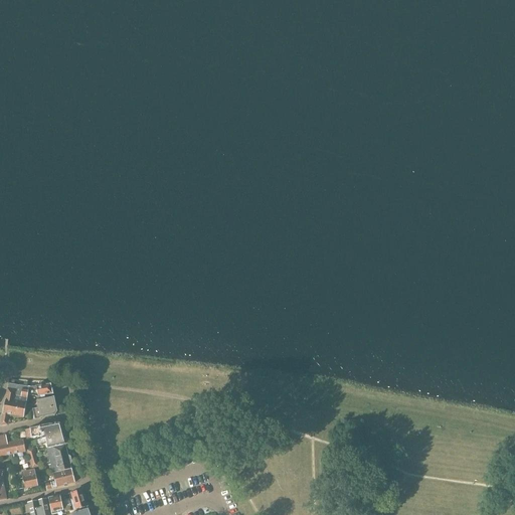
[(52,394),(50,384),(30,387),(8,383),(7,389),(16,390),(15,395),(27,397),(27,394),(38,396),(39,396),(39,397),(40,398),(43,397),(44,396),(44,395),(52,394)]
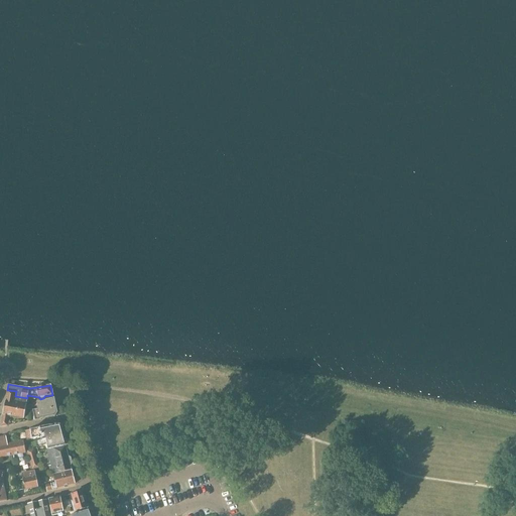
[(5,400),(2,414),(0,426),(6,425),(8,415),(23,418),(24,414),(27,398),(15,396),(16,391),(7,390),(5,400)]
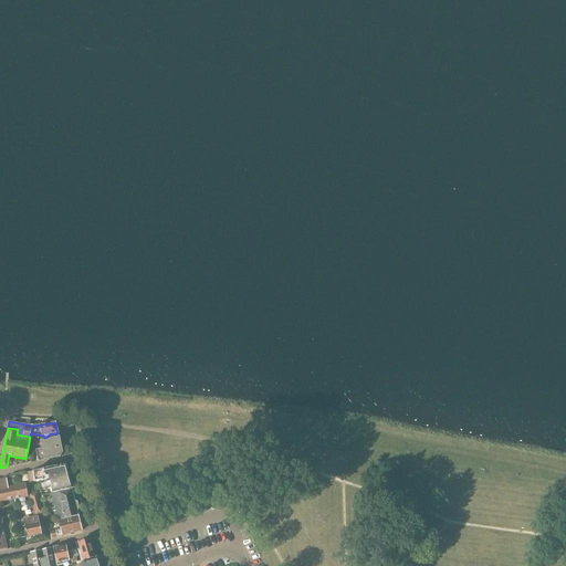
[(35,450),(37,454),(38,461),(60,457),(62,453),(59,437),(40,441),(42,449),(35,450)]
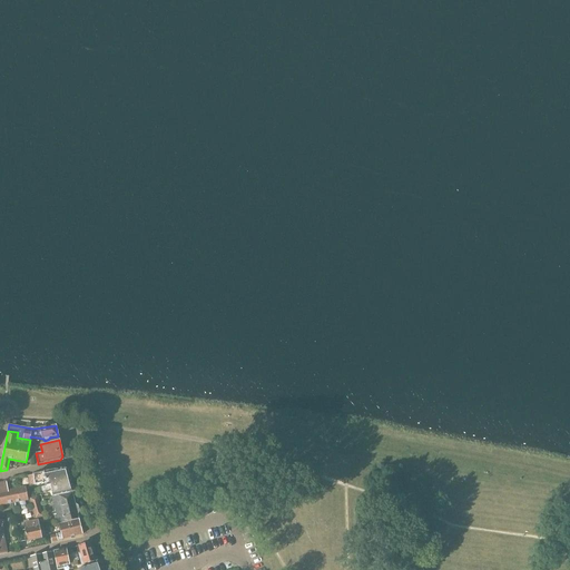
[(47,483),(47,485),(71,481),(68,471),(65,469),(28,475),(30,485),(47,483)]
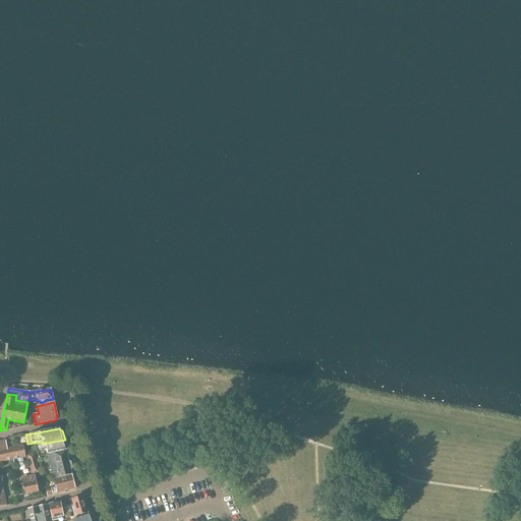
[(67,448),(65,440),(43,444),(36,446),(37,451),(46,449),(48,448),(49,454),(66,450),(67,448)]
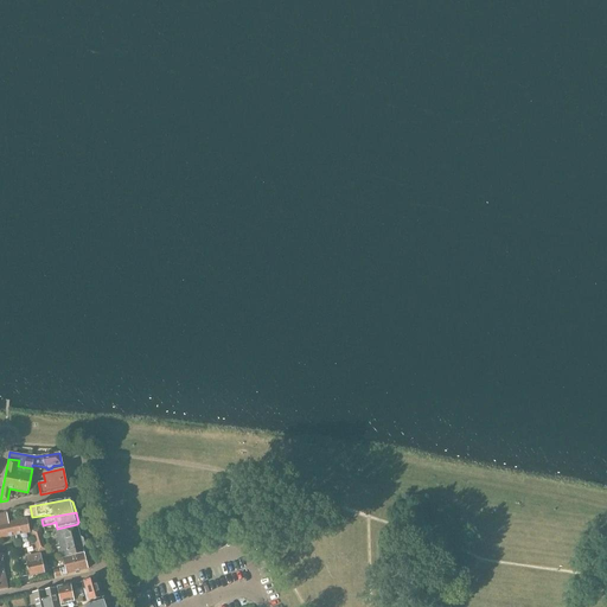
[(7,513),(0,513),(0,537),(30,532),(27,519),(8,523),(7,513)]
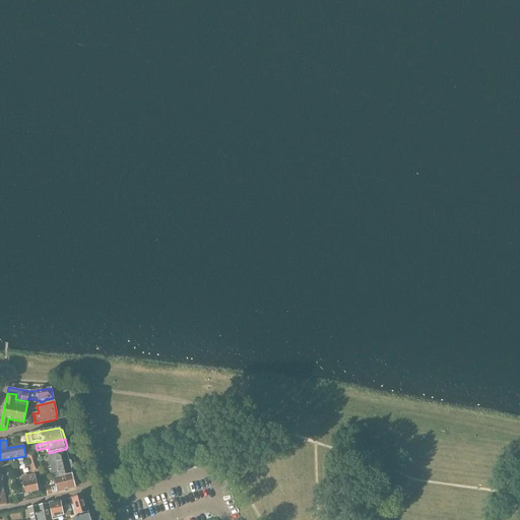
[(48,453),(54,477),(72,473),(71,468),(73,466),(71,461),(68,460),(66,449),(49,453),(48,453)]
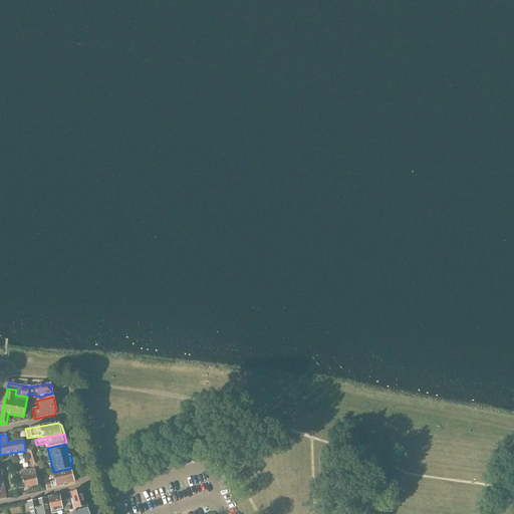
[(38,466),(33,448),(26,450),(32,468),(38,466)]
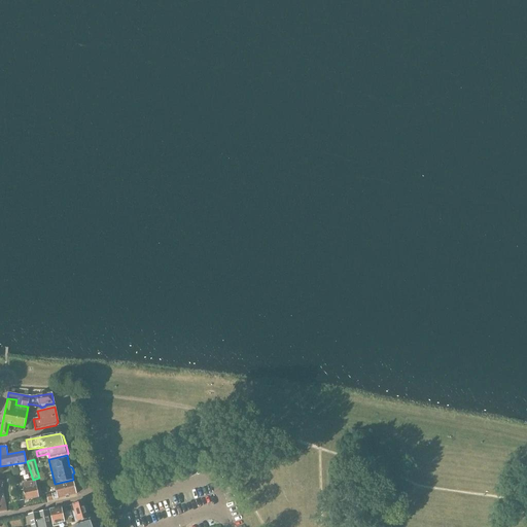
[(46,495),(48,501),(54,499),(58,498),(76,494),(73,480),(55,484),(57,493),(51,494),(46,495)]
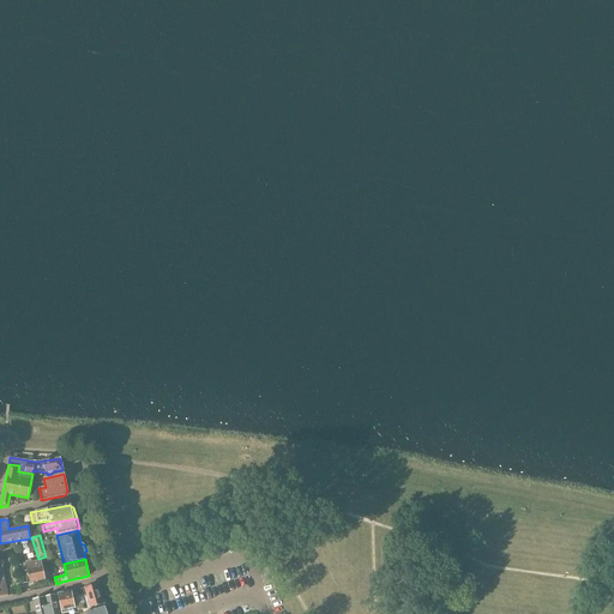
[(42,567),(41,561),(26,564),(28,571),(26,571),(30,583),(46,579),(43,567),(42,567)]
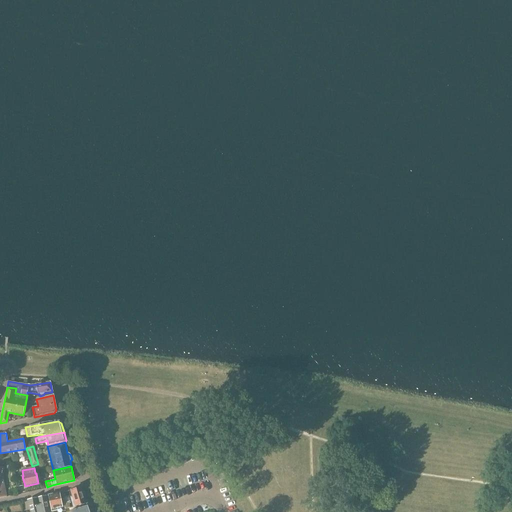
[(87,503),(81,488),(71,490),(73,498),(71,498),(74,507),(87,503)]
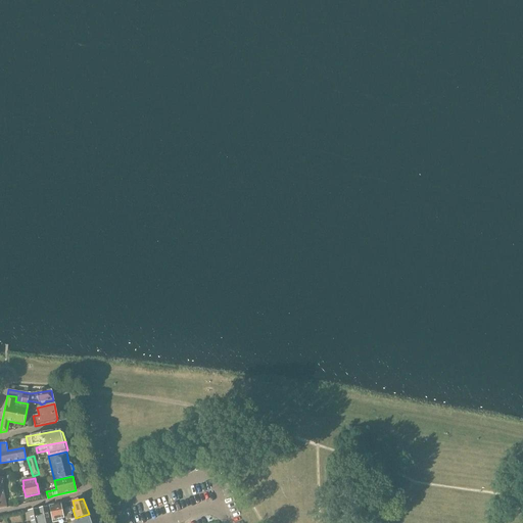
[(50,506),(50,507),(53,522),(58,521),(58,519),(63,518),(60,504),(50,506)]
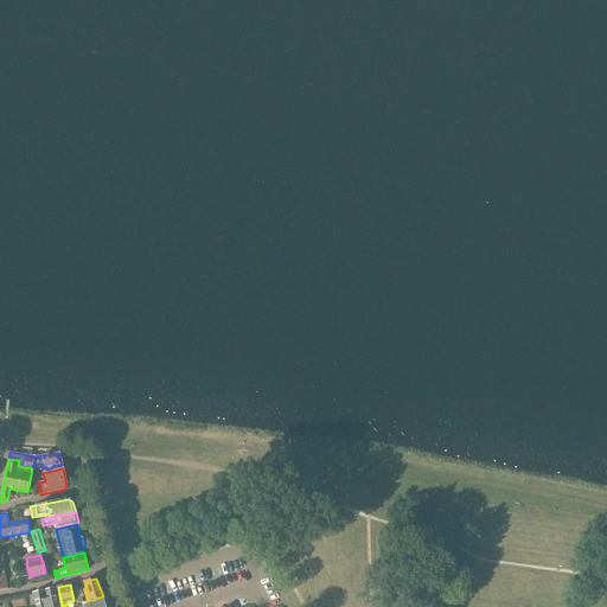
[(58,606),(55,588),(45,590),(46,598),(45,598),(46,606),(58,606)]
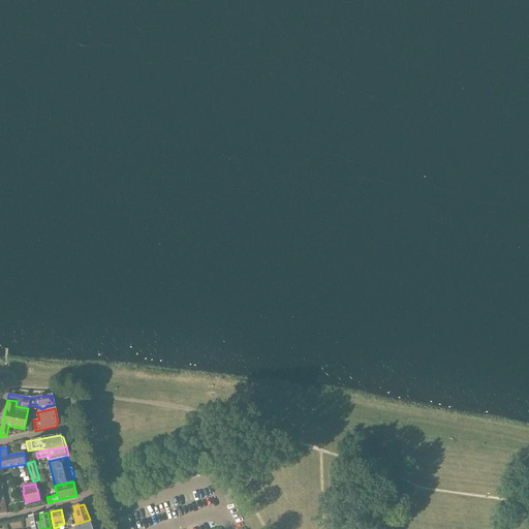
[(29,517),(31,528),(40,528),(39,521),(37,515),(29,517)]
